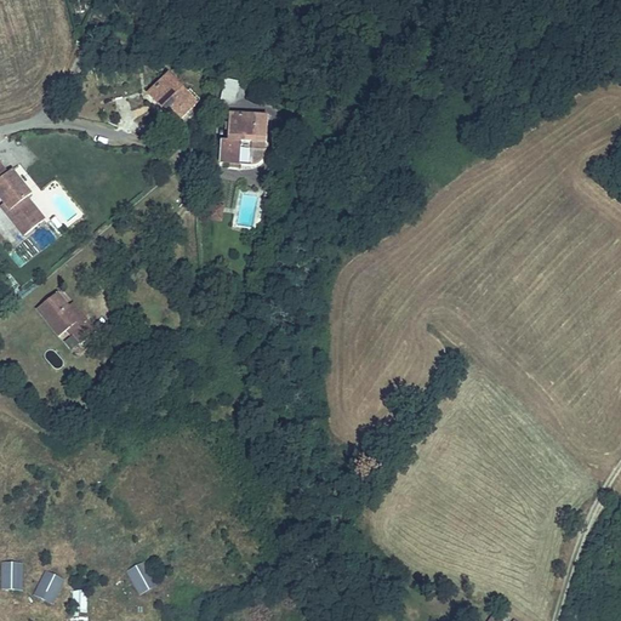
[(166,79),(142,97),(158,118),(161,115),(170,127),(192,112),(166,79)]
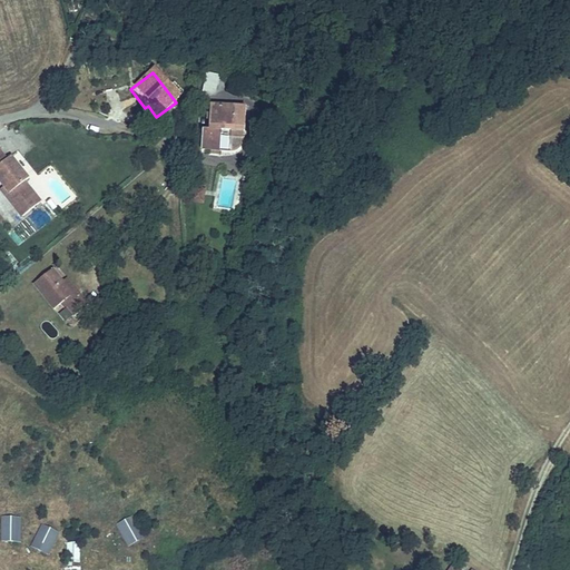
[(204,72),(203,91),(217,92),(218,74),(204,72)]
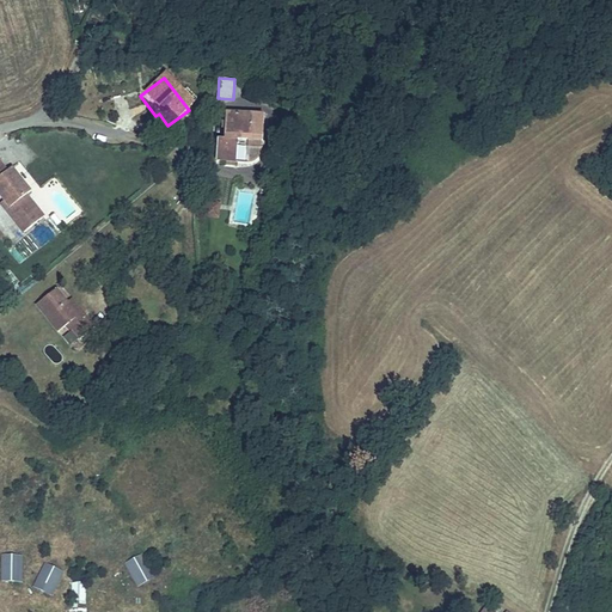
[(263,140),(264,112),(226,111),(225,140),(218,140),(216,160),(233,161),(234,139),(263,140)]
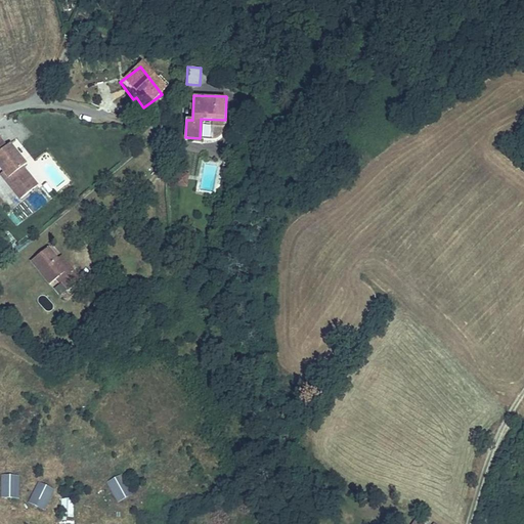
[(40,188),(25,170),(29,167),(11,145),(6,149),(0,154),(0,167),(6,176),(11,181),(7,183),(24,203),(40,188)]
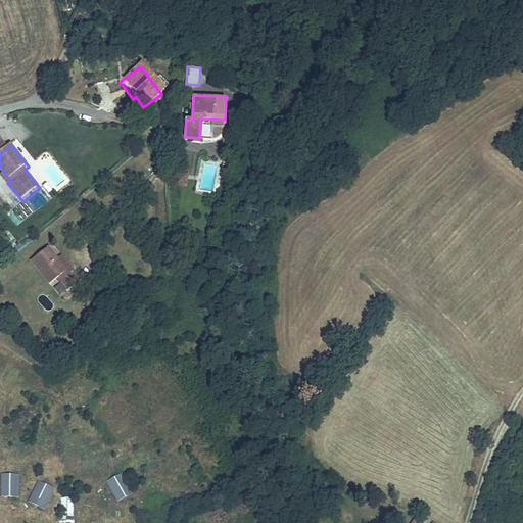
[(49,282),(54,278),(66,269),(56,257),(47,246),(30,260),(49,282)]
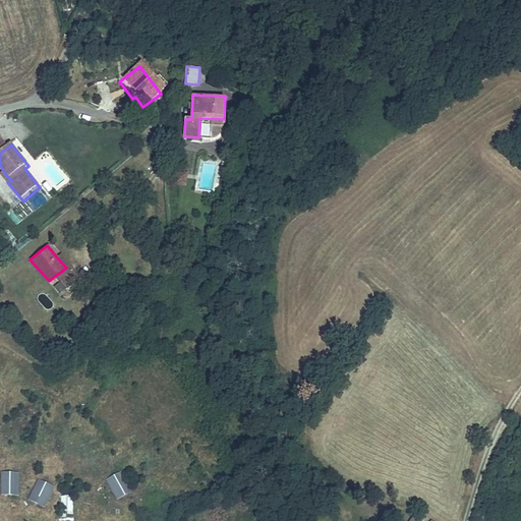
[(58,281),(60,278),(73,268),(60,253),(56,256),(66,268),(54,277),(58,281)]
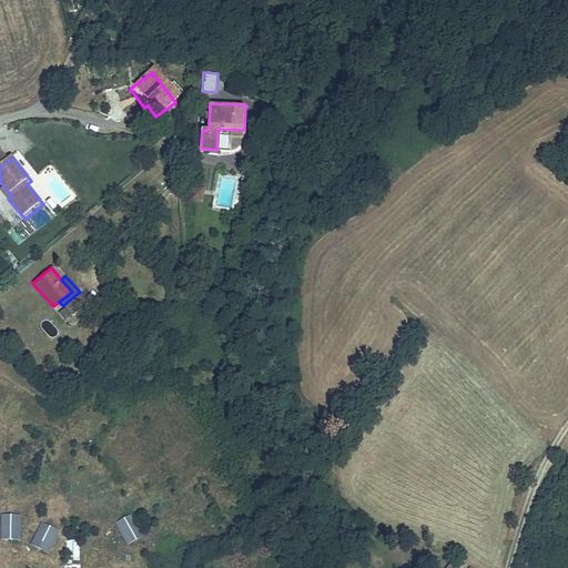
[(66,303),(74,314),(88,303),(80,292),(66,303)]
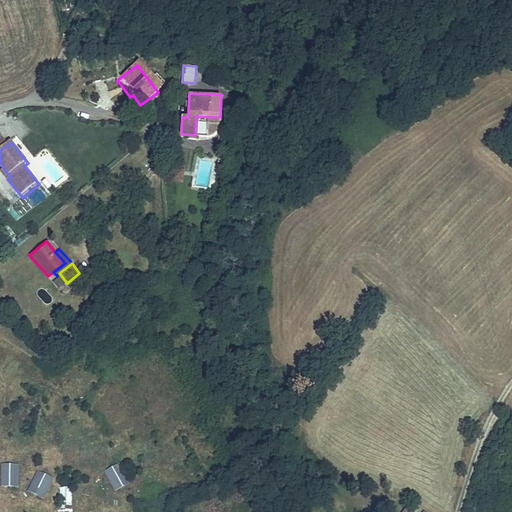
[(0,472),(4,483),(21,477),(13,456),(0,460),(0,472)]
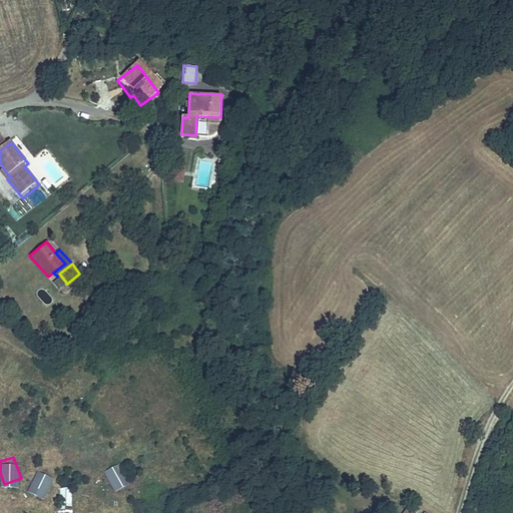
[(114,492),(129,484),(118,463),(103,471),(114,492)]
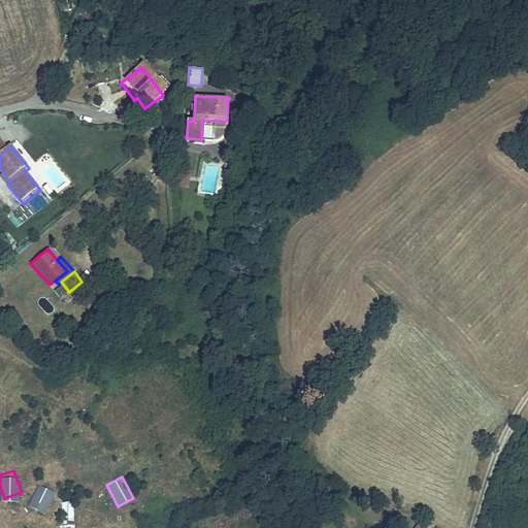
[(63,501),(62,521),(73,521),(74,502),(63,501)]
